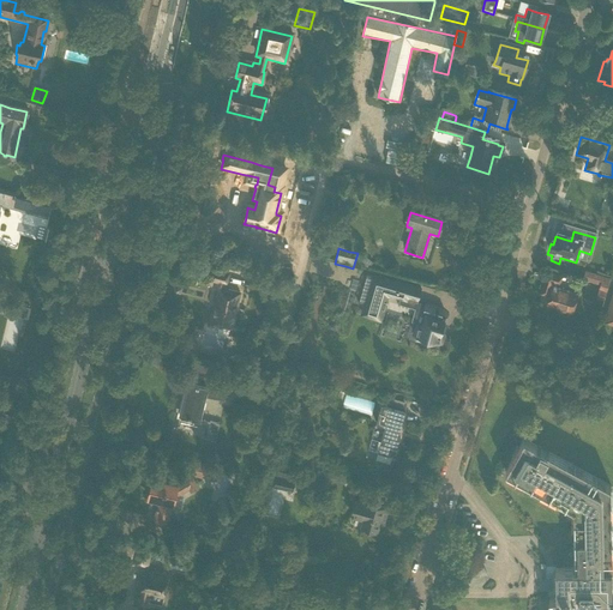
[(180,260),(191,263),(193,254),(182,252),(180,260)]
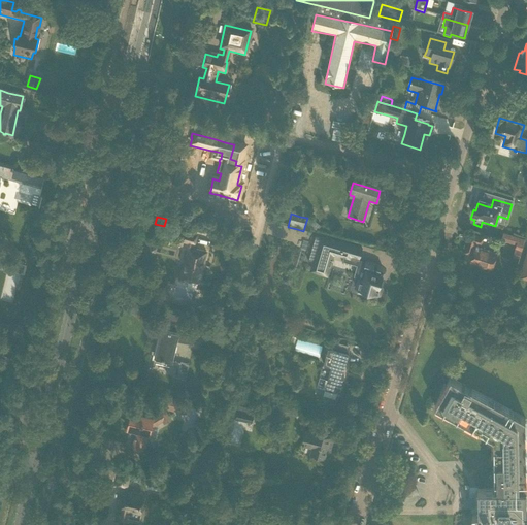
[(311,221),(306,226),(315,233),(320,228),(311,221)]
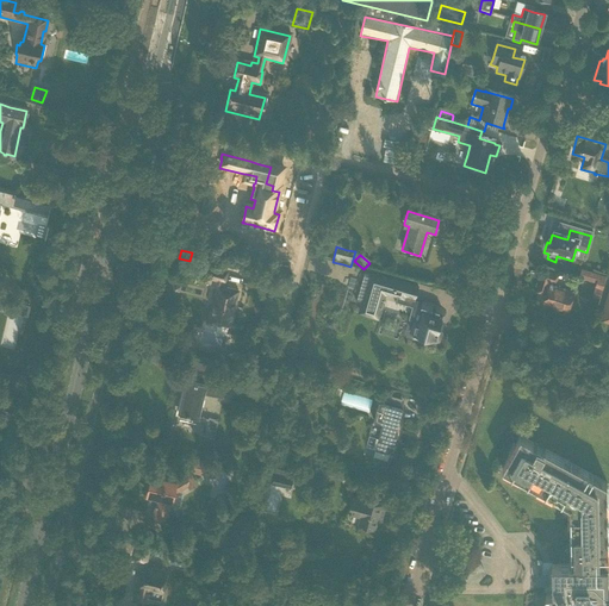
[(211,272),(209,280),(215,282),(213,288),(217,289),(211,314),(209,313),(206,325),(216,328),(216,325),(228,329),(229,324),(230,325),(232,316),(231,316),(237,294),(221,289),(222,283),(224,285),(227,275),(211,272)]
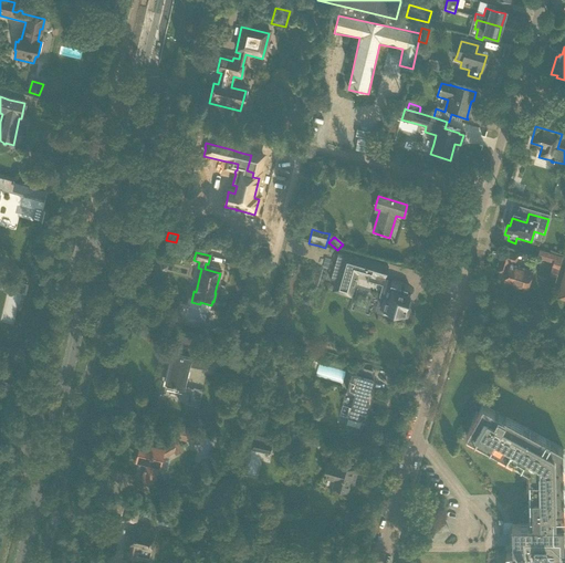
[(515,266),(518,258),(503,253),(498,273),(503,275),(504,274),(505,274),(503,283),(526,291),(531,274),(519,270),(511,268),(512,267),(509,267),(510,264),(515,266)]
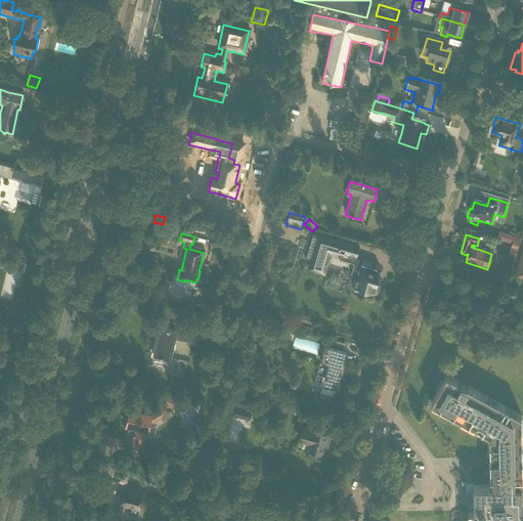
[(517,248),(520,241),(498,234),(496,241),(512,246),(517,248)]
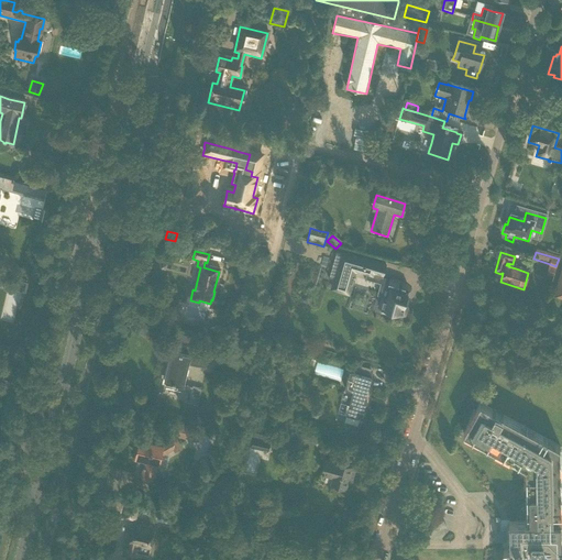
[(335,254),(328,282),(333,283),(332,288),(349,294),(354,274),(357,275),(360,268),(368,271),(366,277),(379,282),(384,267),(335,254)]
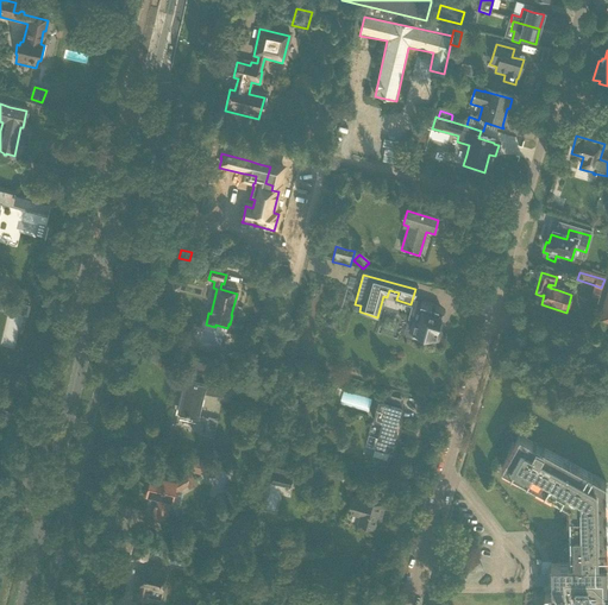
[(601,288),(595,285),(590,298),(597,300),(601,288)]
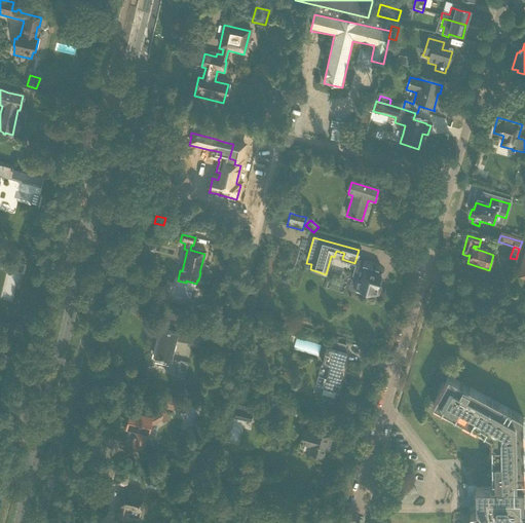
[(379,267),(369,264),(363,263),(361,270),(363,273),(361,281),(357,279),(353,290),(362,292),(361,296),(368,298),(369,294),(376,297),(378,291),(376,290),(380,277),(376,276),(379,267)]
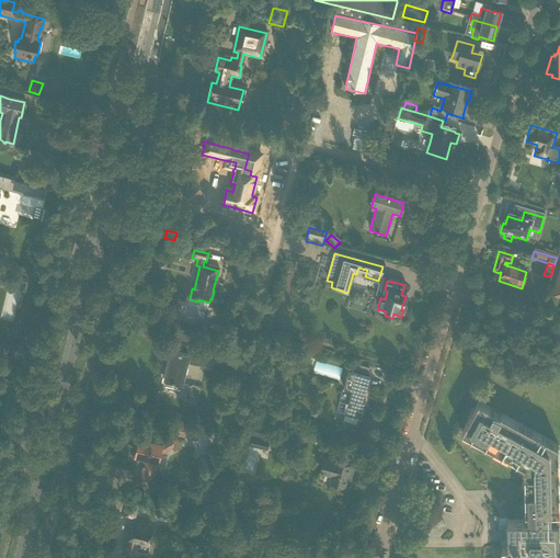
[(170,340),(178,342),(180,334),(171,333),(170,340)]
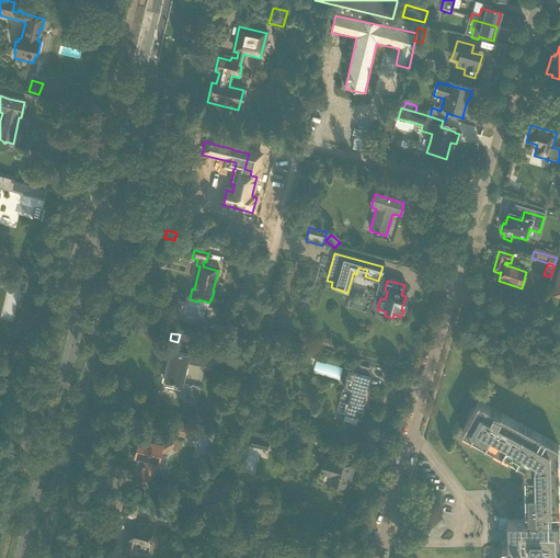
[(180,334),(178,342),(197,346),(200,340),(180,334)]
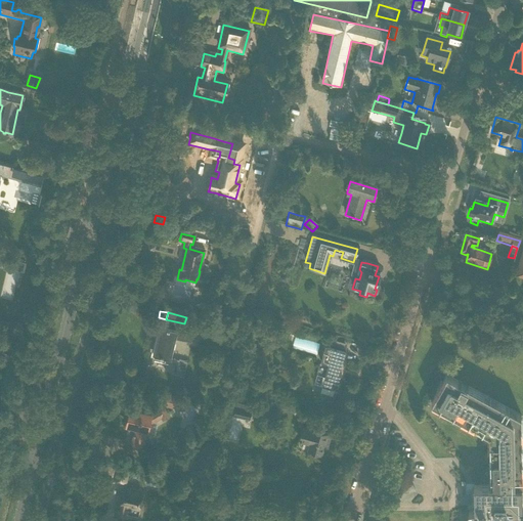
[(160,329),(151,362),(168,366),(173,340),(190,344),(194,329),(169,323),(168,331),(160,329)]
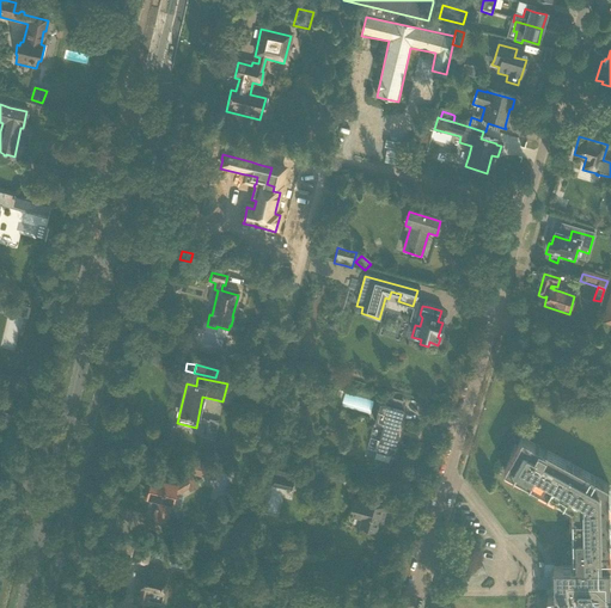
[(293,385),(289,400),(298,401),(300,386),(293,385)]
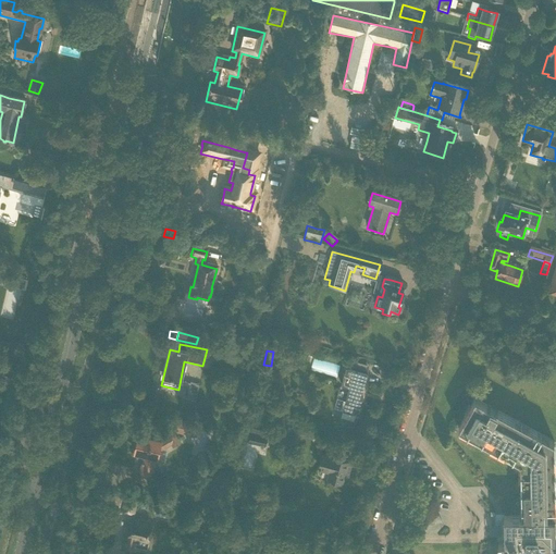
[(367,373),(369,367),(354,362),(353,369),(367,373)]
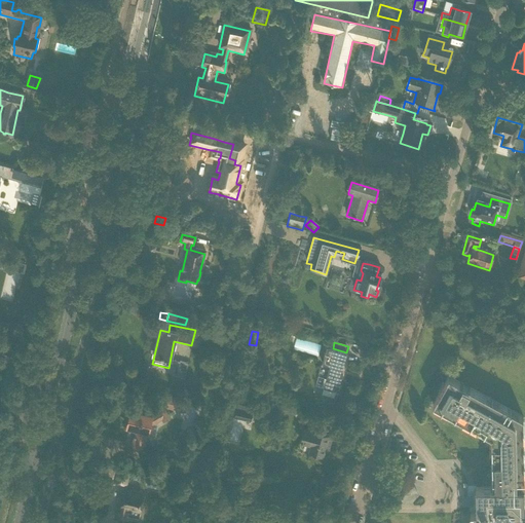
[(329,368),(322,390),(321,397),(333,400),(335,395),(337,396),(342,378),(340,377),(346,355),(326,349),(321,366),(329,368)]
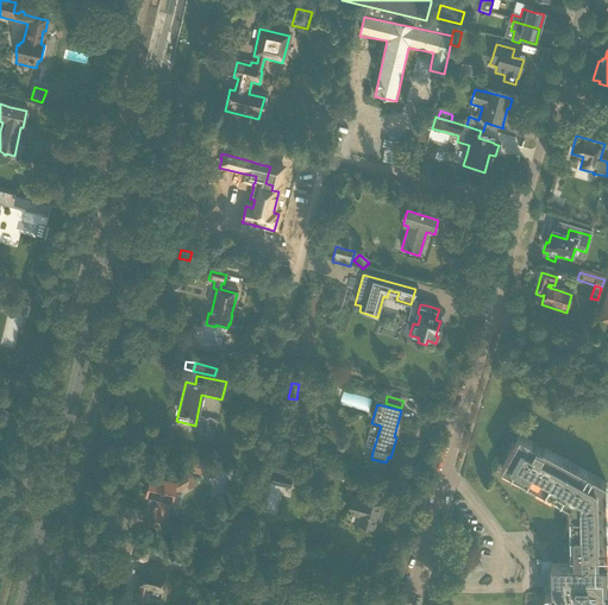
[(205,427),(202,439),(212,441),(217,423),(206,421),(205,427)]
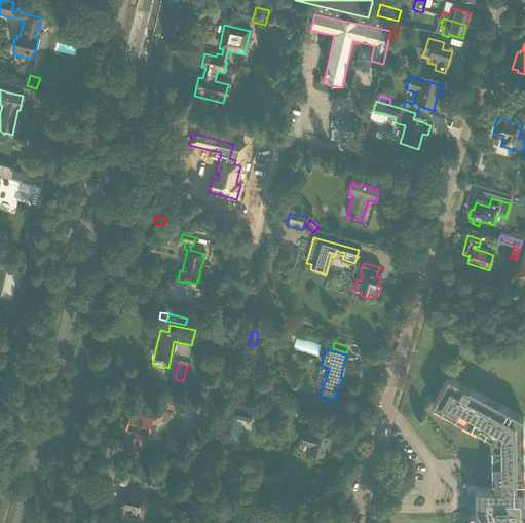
[(513,522),(513,514),(524,514),(524,491),(524,492),(522,419),(447,378),(432,407),(490,439),(491,489),(475,489),(475,515),(473,515),(469,515),(470,522),(513,522)]
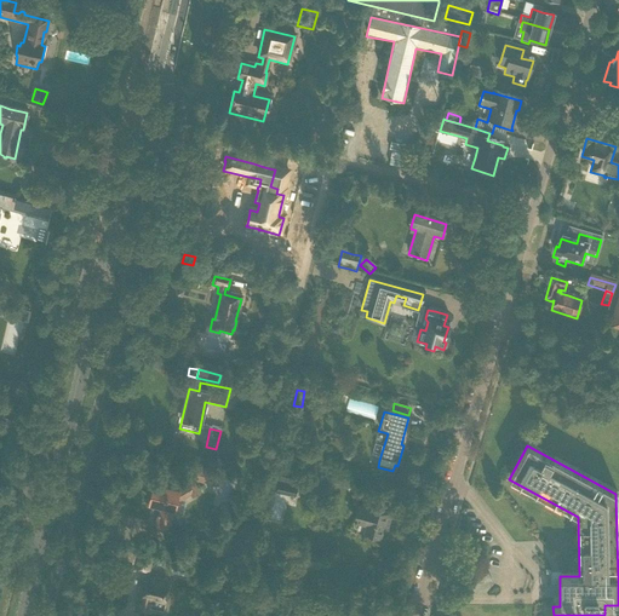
[(196,483),(202,485),(206,471),(199,470),(196,483)]
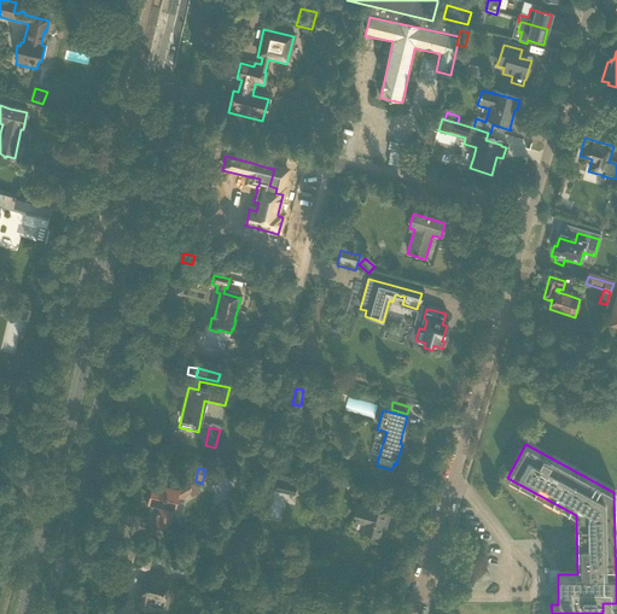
[(279,478),(274,495),(286,497),(290,485),(296,487),(297,483),(279,478)]
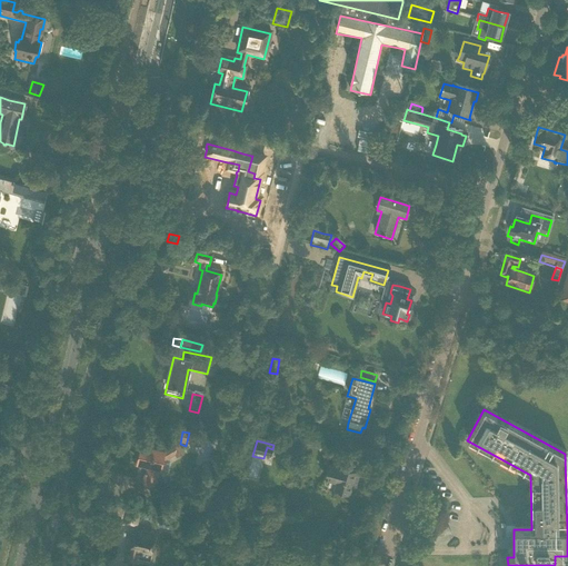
[(141,447),(137,465),(147,467),(142,485),(153,488),(158,470),(159,470),(162,462),(163,462),(165,462),(166,462),(167,460),(173,456),(176,459),(182,455),(175,443),(168,447),(170,449),(165,454),(163,453),(163,450),(156,448),(155,450),(141,447)]
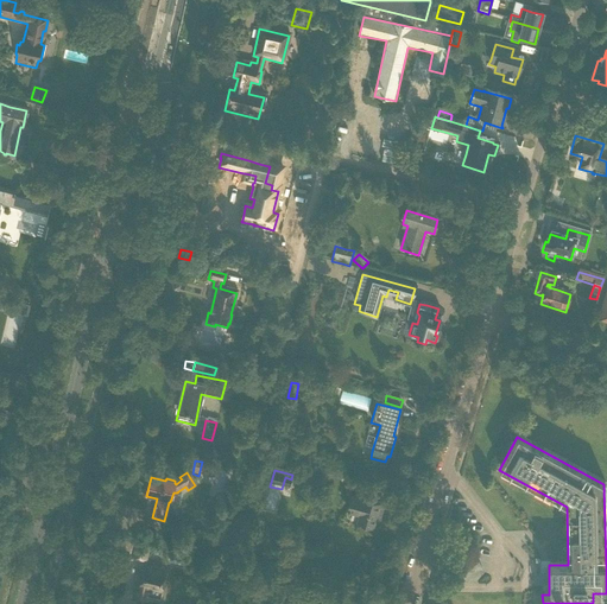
[(364,501),(364,502),(351,497),(347,513),(359,516),(356,523),(372,528),(374,519),(378,520),(383,507),(364,501)]
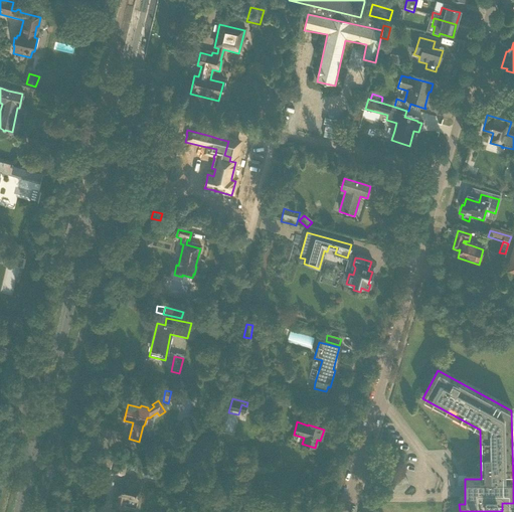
[(126,464),(115,461),(101,458),(99,467),(113,471),(113,473),(124,475),(126,464)]
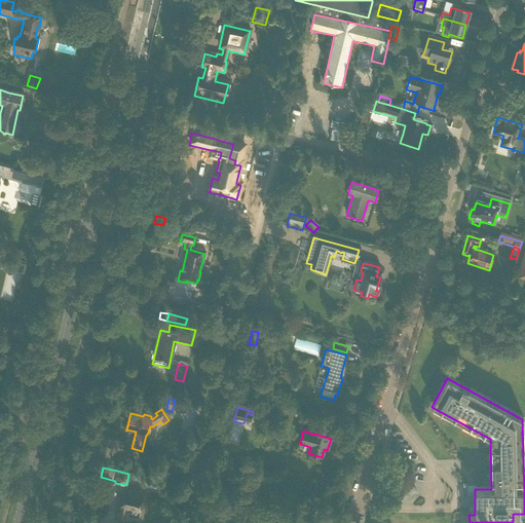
[(120,496),(117,509),(116,510),(115,510),(113,519),(126,522),(127,521),(132,522),(141,522),(144,509),(141,508),(144,495),(124,491),(122,496),(120,496)]
